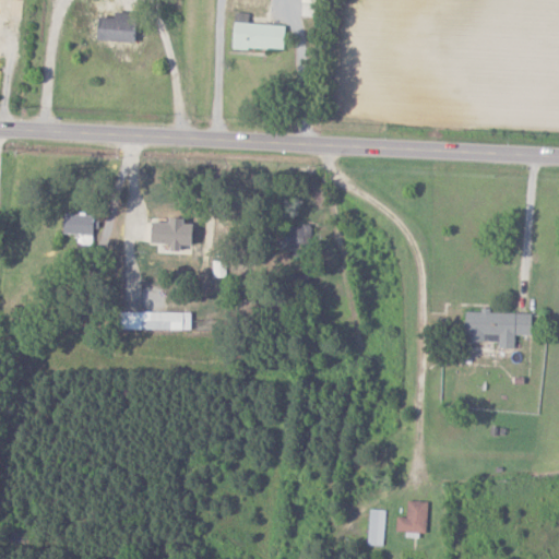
[(93,18),(92,42),(129,43),(130,13),(110,12),(110,18),(93,18)]
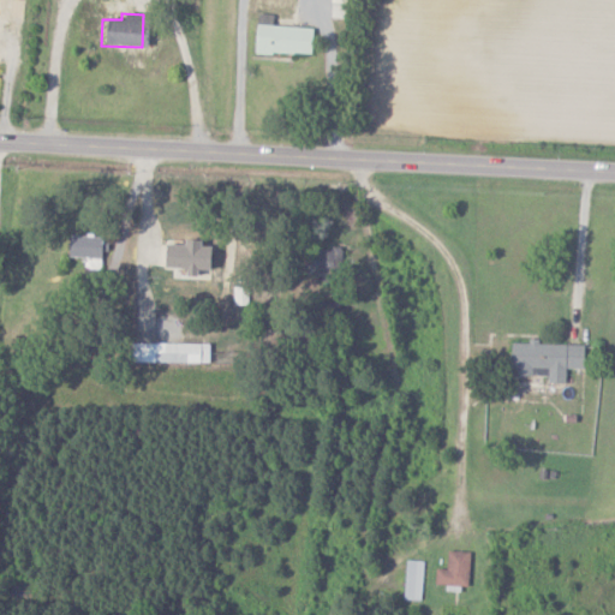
[(311,28),(270,27),(272,15),(255,13),(252,53),(310,55),(311,28)]
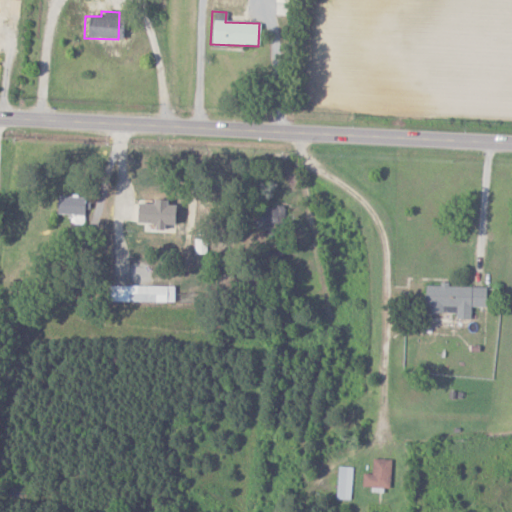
[(83,197),(56,197),(55,214),(73,215),(73,222),(82,223),(83,197)]
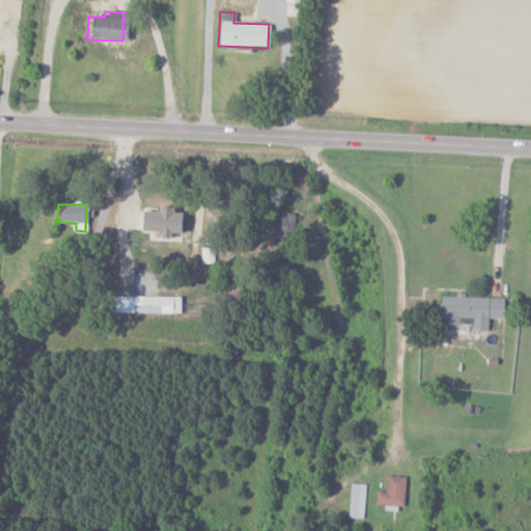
[(157,232),(157,240),(167,240),(167,233),(178,233),(179,214),(170,213),(170,207),(155,207),(155,213),(139,212),(138,231),(157,232)]
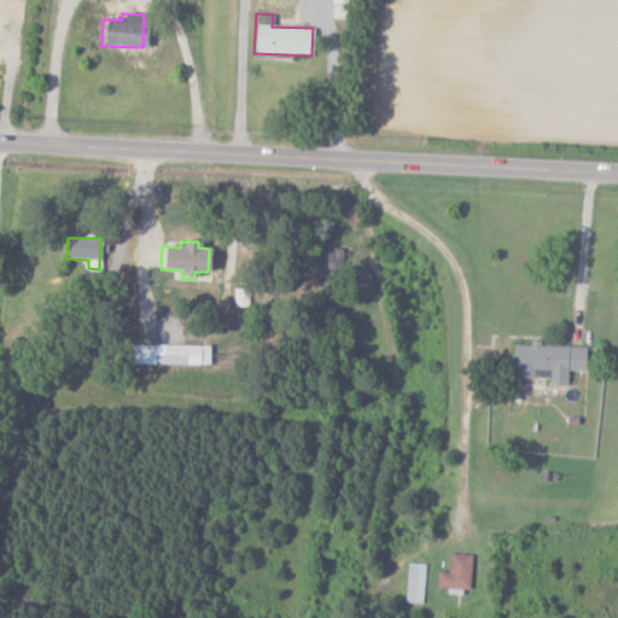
[(209,345),(129,344),(129,365),(208,366),(209,345)]
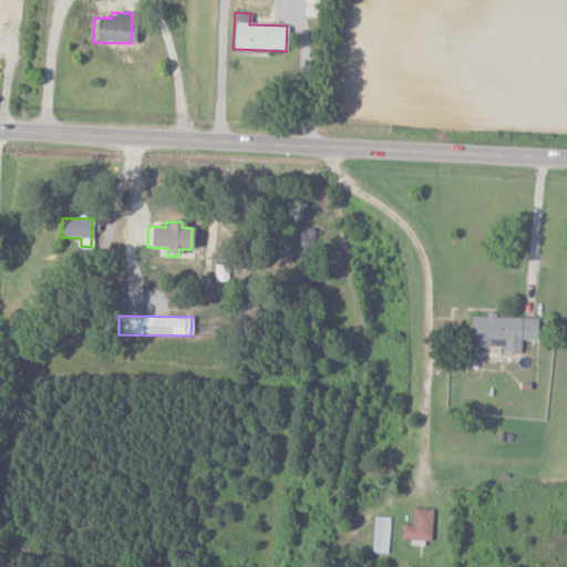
[(471,316),(536,318),(537,341),(519,340),(519,356),(503,353),(503,340),(490,339),(488,347),(470,347),(471,316)]
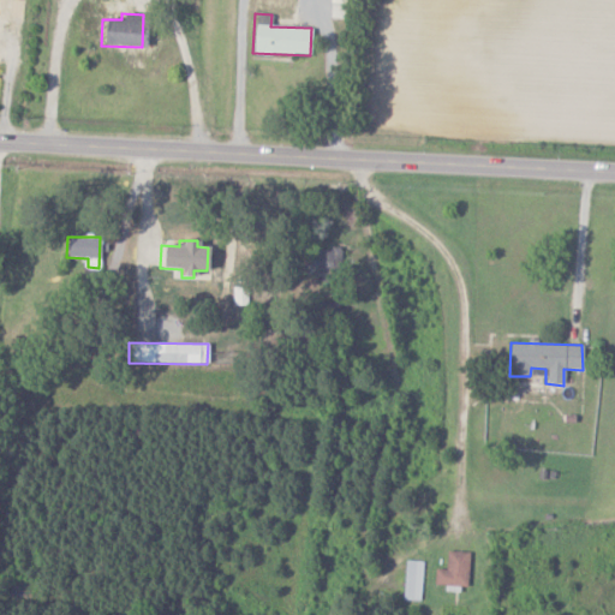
[(467,585),(469,551),(447,550),(446,568),(435,568),(434,584),(467,585)]
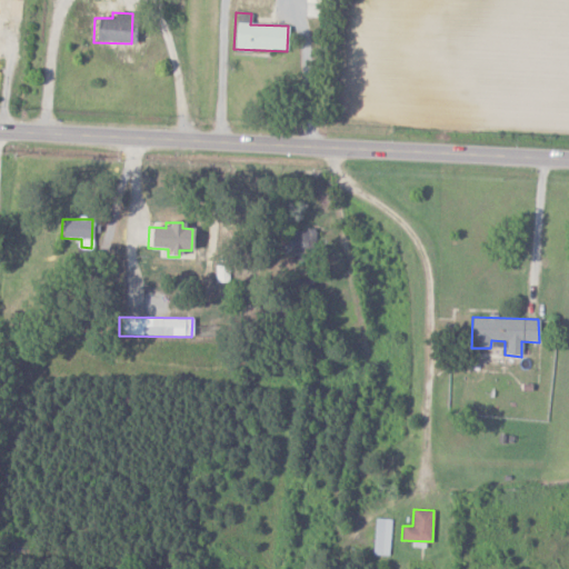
[(390,556),(391,519),(375,518),(373,555),(390,556)]
